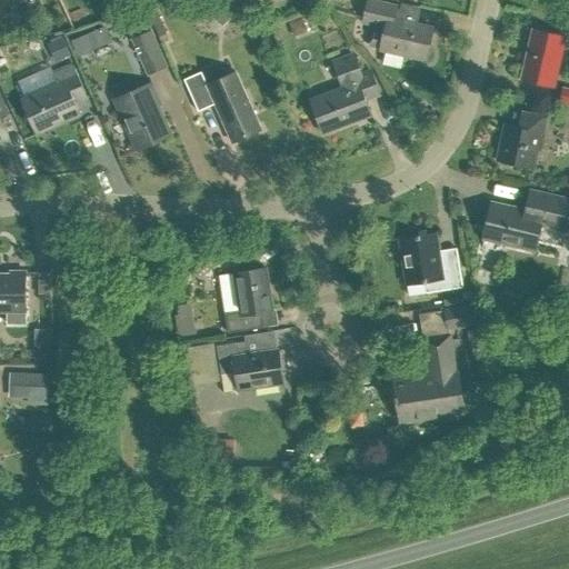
[(393,20),(397,7),(367,0),(362,23),(373,27),(369,47),(380,49),(380,51),(426,61),(432,29),(393,20)]
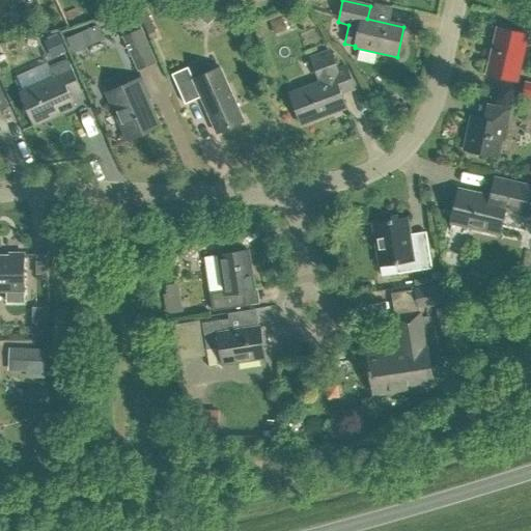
[(139,6),(151,33),(160,29),(147,3),(139,6)]
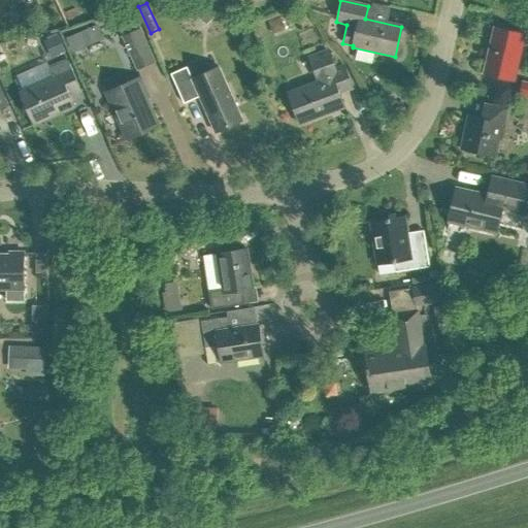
[(137,69),(155,62),(140,29),(123,37),(137,69)]
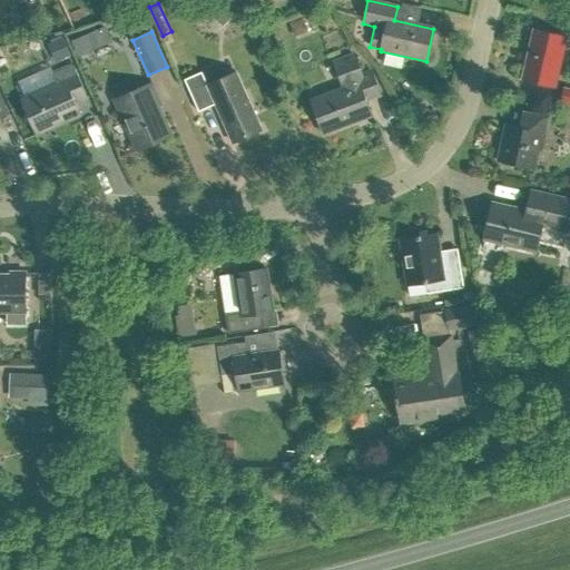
[(521,80),(554,88),(566,39),(532,31),(521,80)]
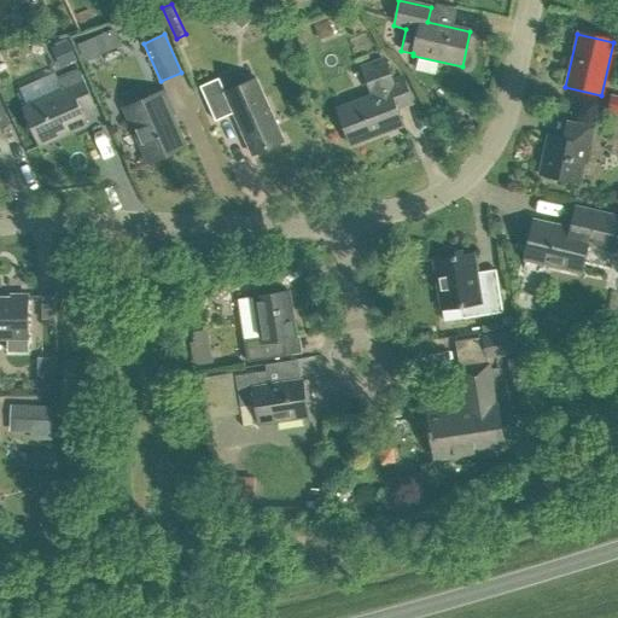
[(69,41),(52,48),(60,68),(77,60),(69,41)]
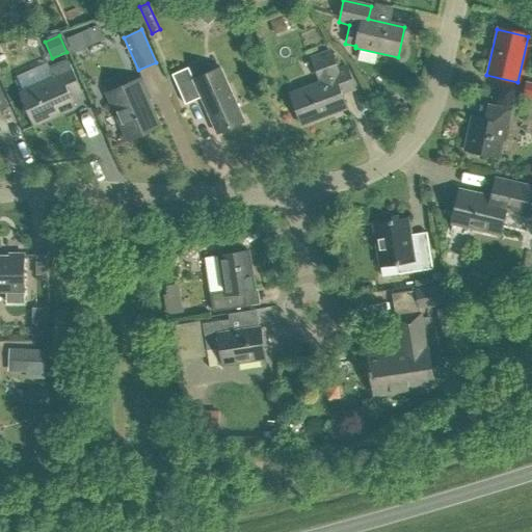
[(320,82),(290,95),(302,126),(346,108),(341,94),(353,89),(345,67),(337,70),(329,51),(311,58),(320,82)]
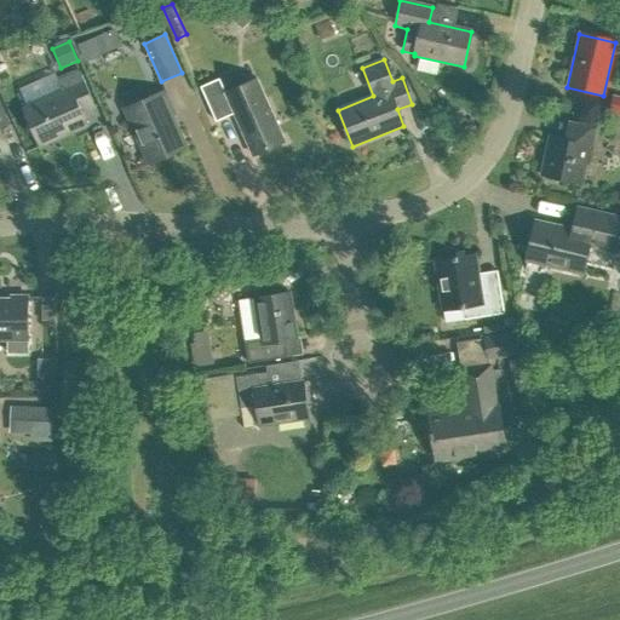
[(63,90),(22,108),(39,147),(89,125),(82,113),(96,108),(79,70),(58,79),(63,90)]
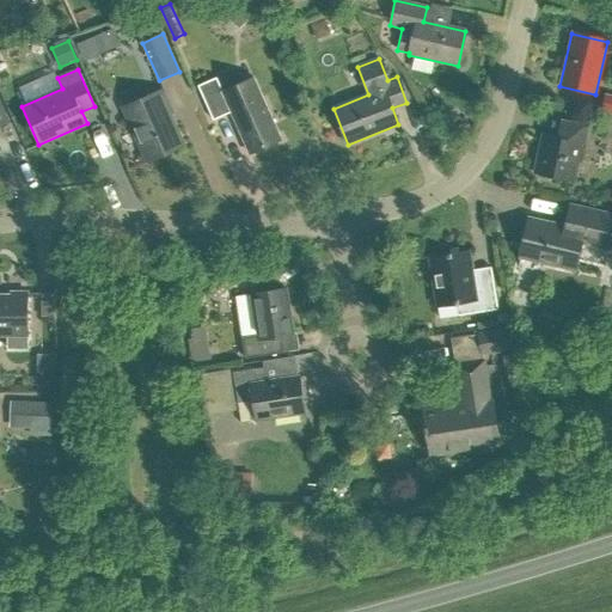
[(231,112),(250,154),(281,140),(254,78),(222,92),(216,78),(199,86),(213,121),(231,112)]
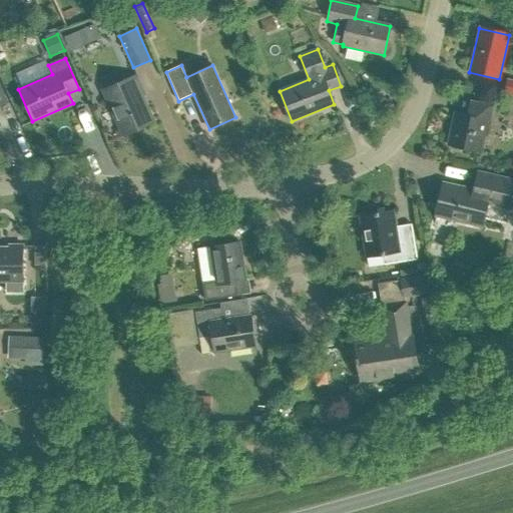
[(137,75),(102,90),(123,136),(155,122),(144,96),(146,95),(137,75)]
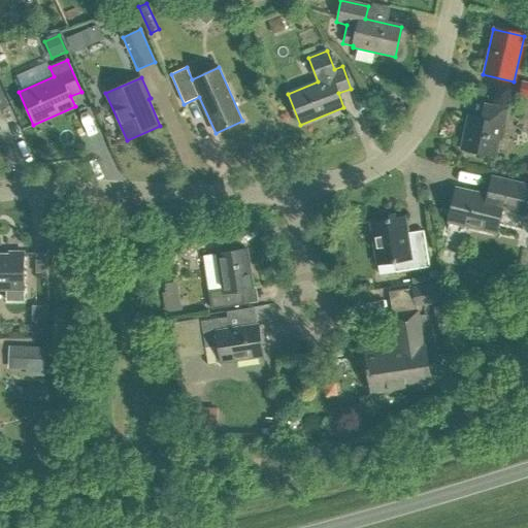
[(485,105),(482,119),(469,117),(461,151),(495,158),(499,141),(501,141),(508,110),(485,105)]
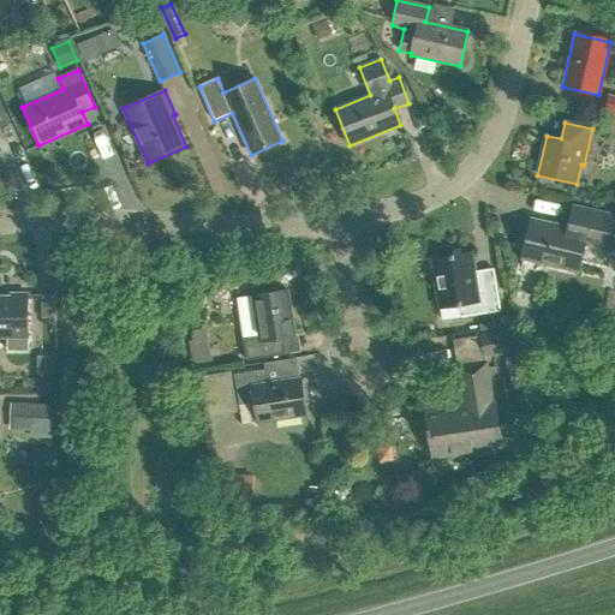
[(614,216),(574,208),(568,230),(532,221),(523,260),(545,264),(545,266),(579,274),(586,242),(611,248),(614,230),(614,216)]
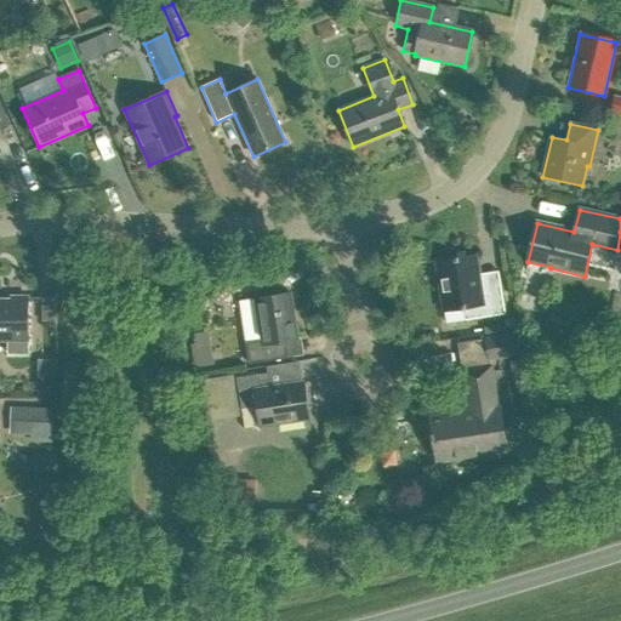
[(444,312),(463,308),(466,320),(505,314),(499,272),(479,274),(476,255),(436,262),(444,312)]
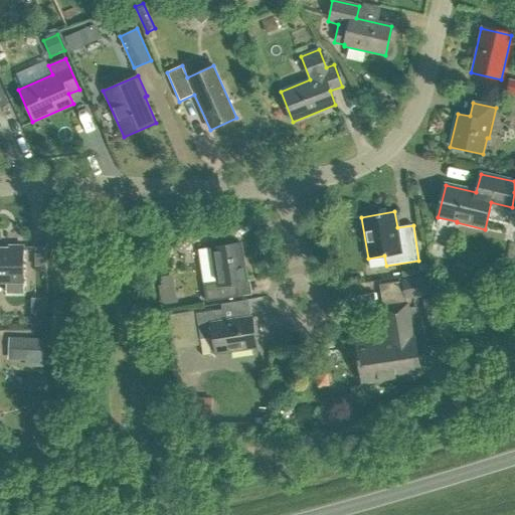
[(240,243),(197,250),(205,302),(237,297),(234,283),(246,282),(240,243)]
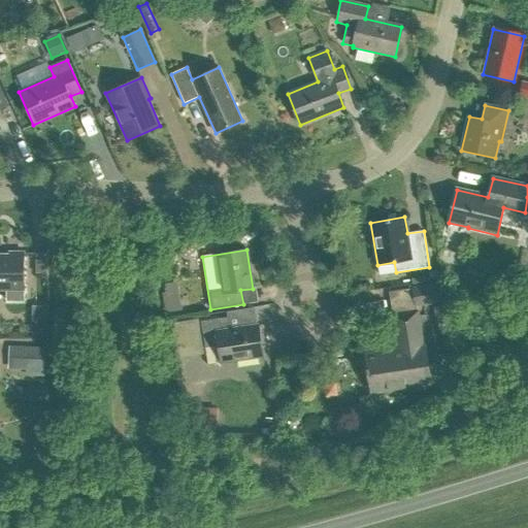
[(0,291),(6,292),(6,303),(24,302),(24,291),(24,253),(9,253),(9,255),(0,255),(0,291)]
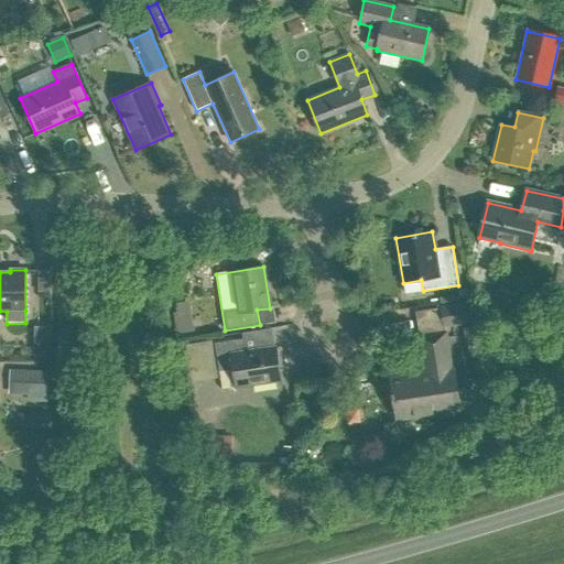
[(440,307),(443,328),(469,324),(466,304),(440,307)]
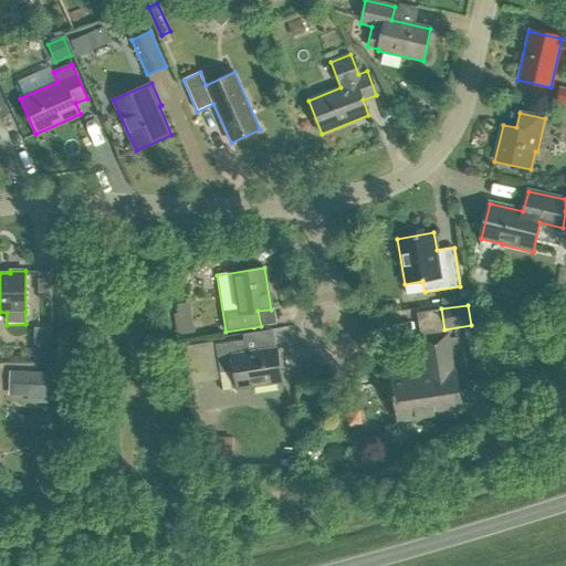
[(194,317),(179,320),(181,335),(195,334),(194,317)]
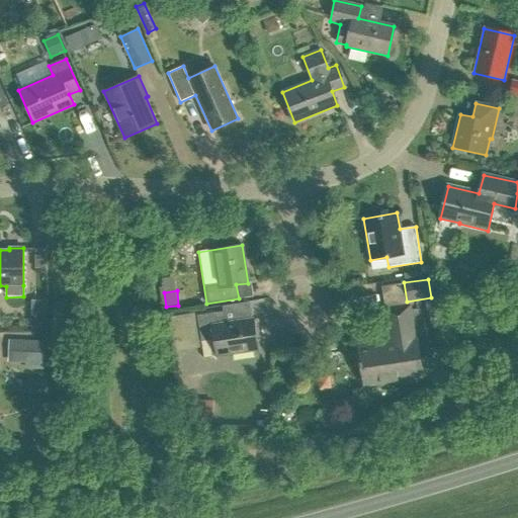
[(360,365),(361,365),(364,385),(423,376),(417,341),(416,341),(410,306),(384,310),(390,344),(359,349),(360,359),(359,360),(360,365)]
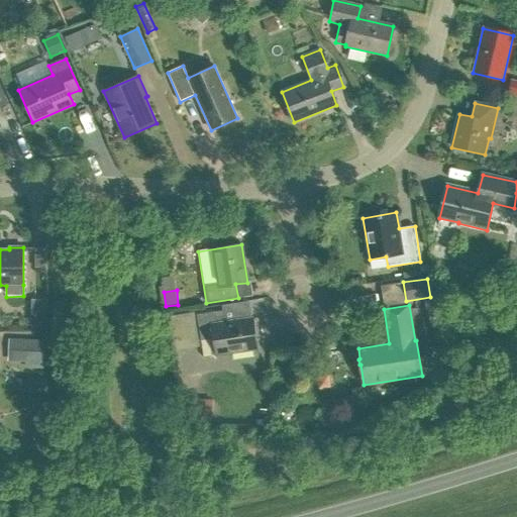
[(212,338),(215,354),(257,347),(252,317),(232,321),(230,308),(196,313),(200,340),(212,338)]
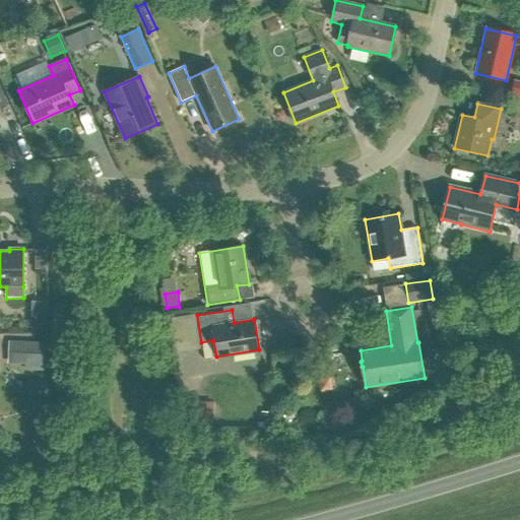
[(12,339),(9,363),(29,365),(33,341),(12,339)]
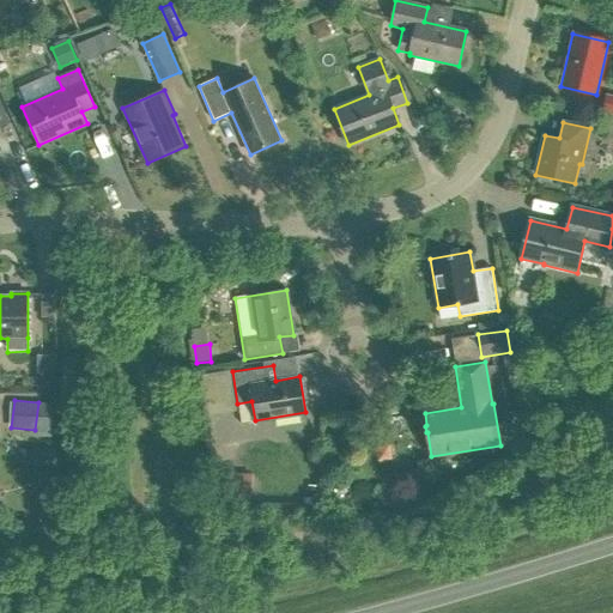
[(226,492),(253,493),(253,472),(228,472),(226,492)]
